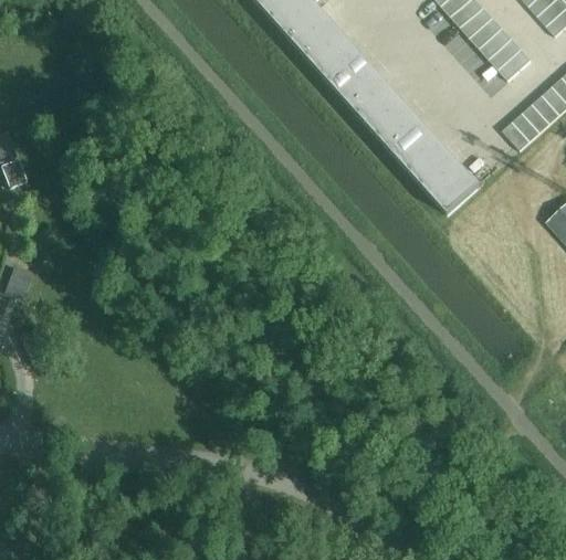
[(261,0),(259,2),(282,29),(315,0),(261,0)]
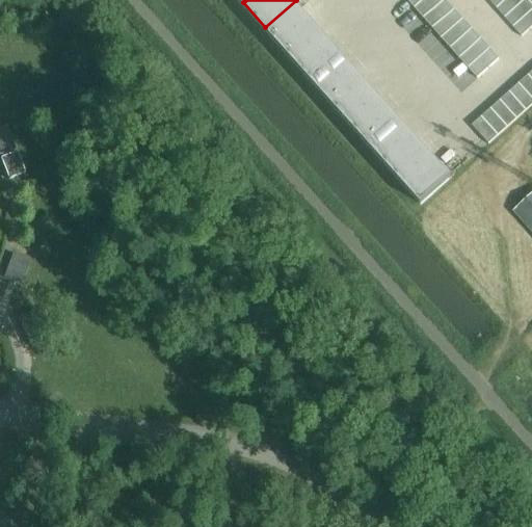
[(296,0),(265,27),(281,45),(312,17),(296,0)]
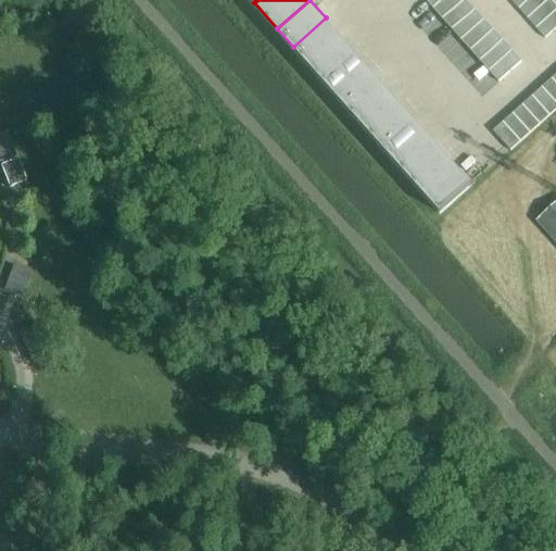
[(438,0),(433,4),(442,15),(458,0),(438,0)]
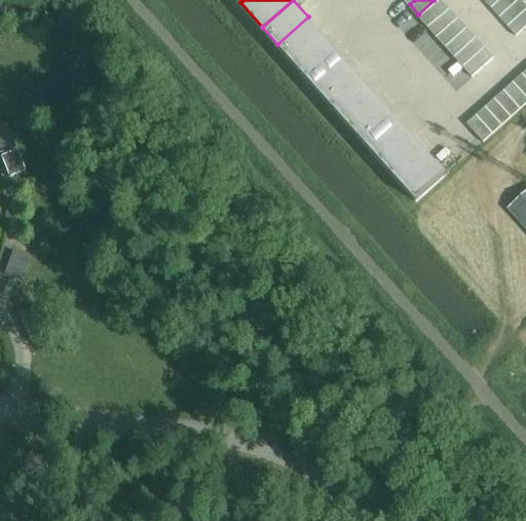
[(434,0),(418,14),(427,24),(449,4),(445,0),(434,0)]
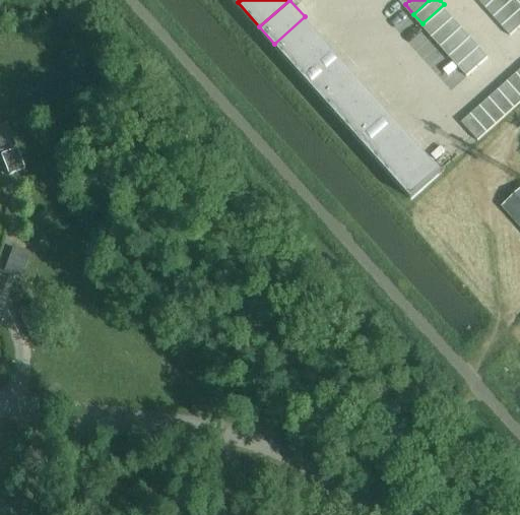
[(489,0),(484,4),(493,13),(507,0),(489,0)]
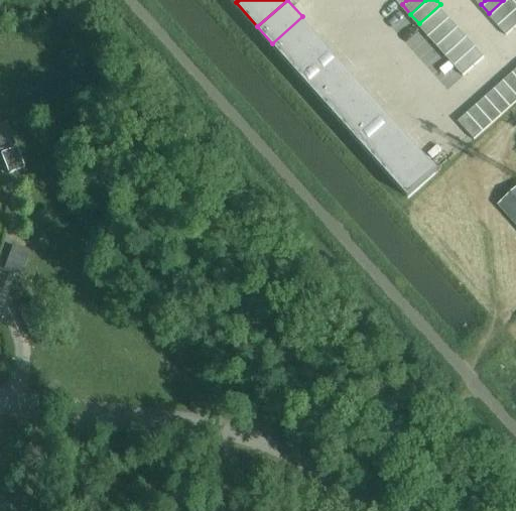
[(503,0),(489,13),(497,22),(515,4),(515,1),(514,0),(503,0)]
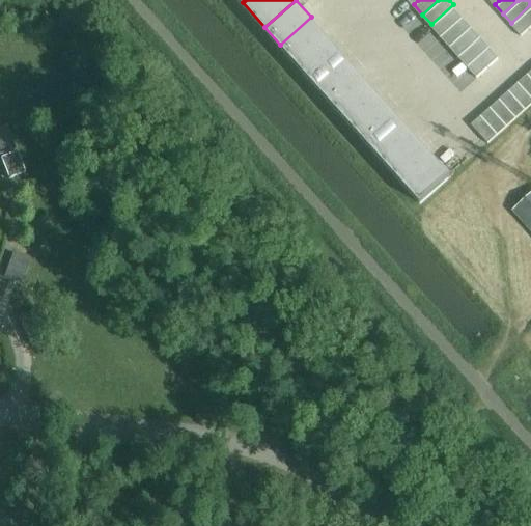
[(453,4),(431,24),(441,34),(462,15),(453,4)]
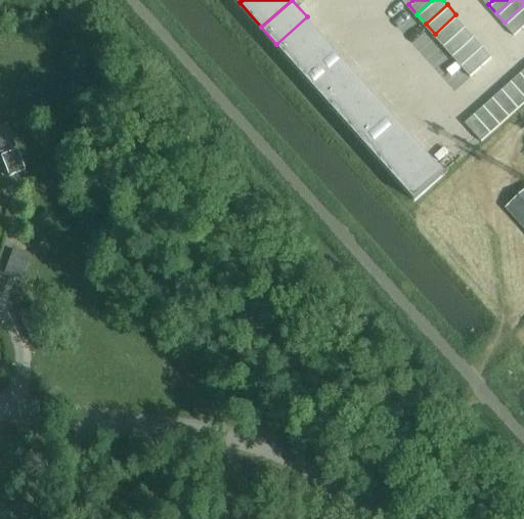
[(523,4),(505,23),(514,32),(523,22),(523,4)]
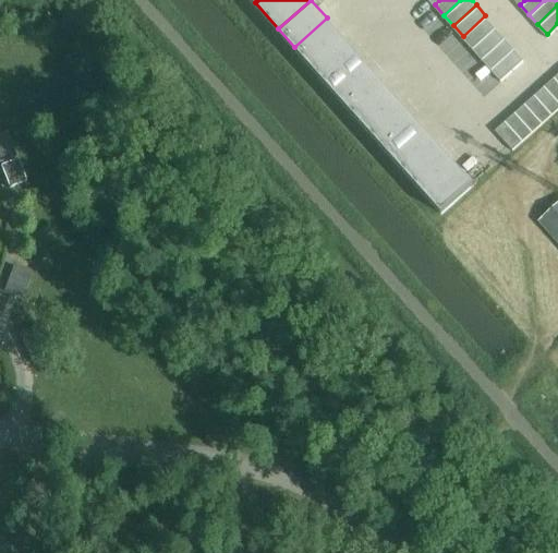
[(485,15),(463,36),(472,46),(495,25),(485,15)]
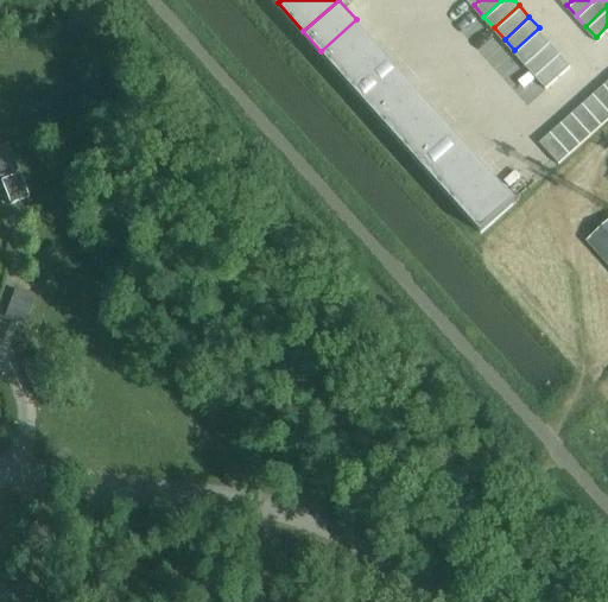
[(356,19),(321,51),(339,71),(374,39),(356,19)]
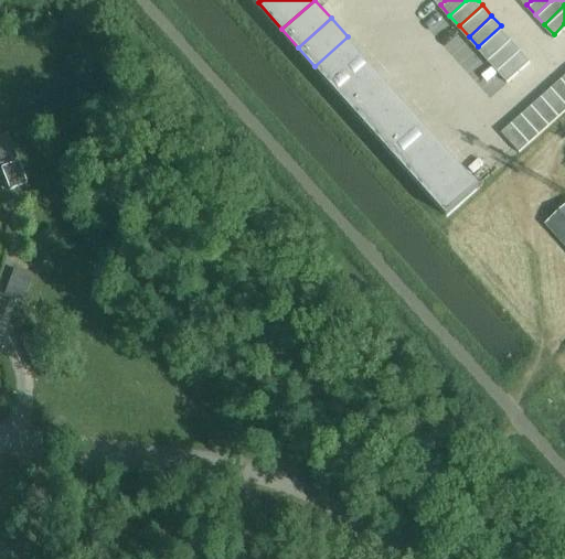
[(501,25),(478,46),(488,57),(511,36),(501,25)]
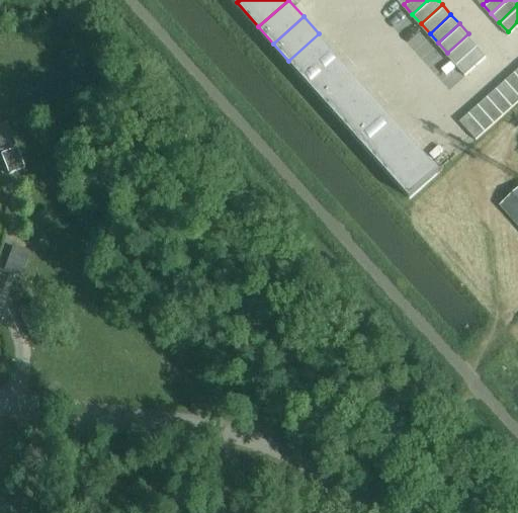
[(319,33),(288,61),(304,77),(334,51),(319,33)]
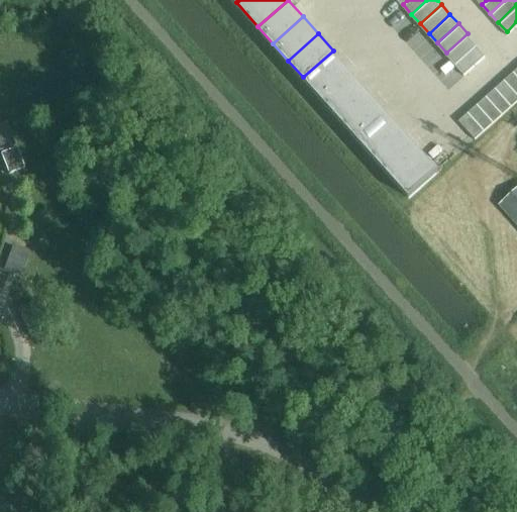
[(468,33),(446,53),(454,62),(476,43),(468,33)]
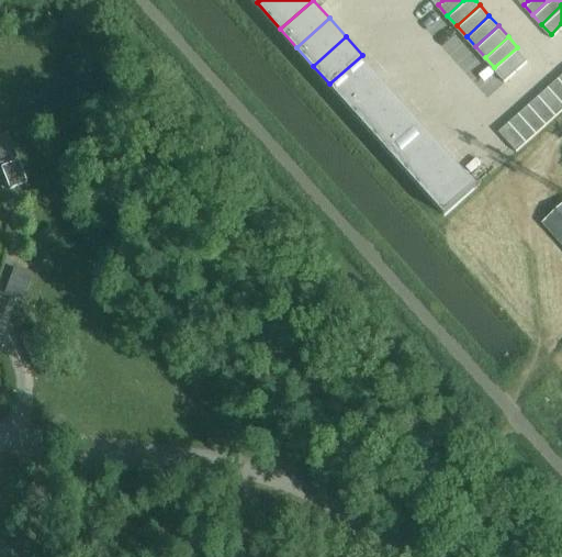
[(517,47),(494,67),(504,78),(527,58),(517,47)]
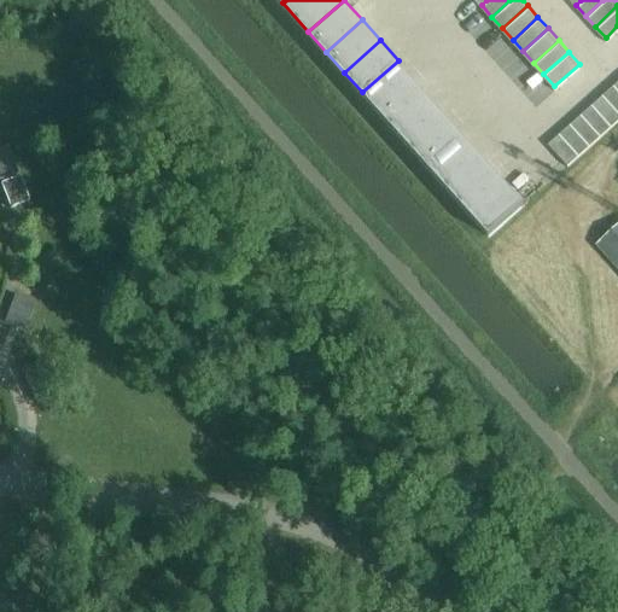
[(398,60),(362,92),(380,112),(415,80),(398,60)]
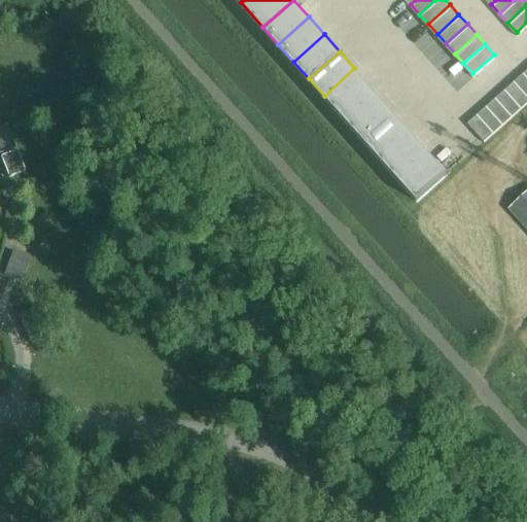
[(354,68),(324,96),(340,112),(371,85),(354,68)]
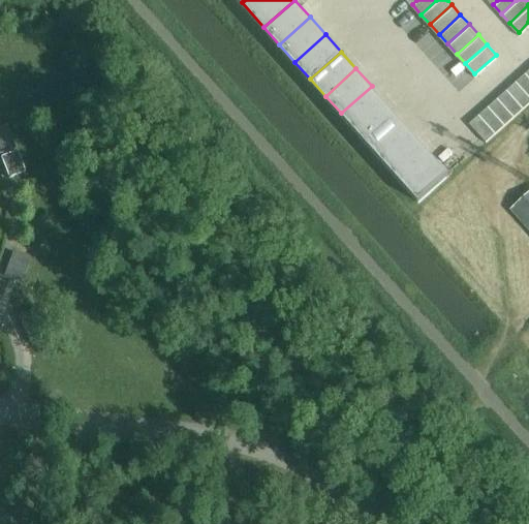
[(528,75),(525,71),(516,80),(528,94),(528,75)]
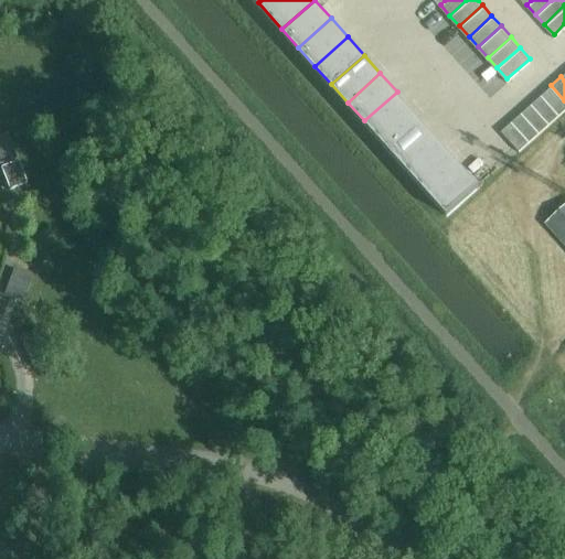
[(564,100),(551,85),(541,94),(558,113),(564,106),(564,100)]
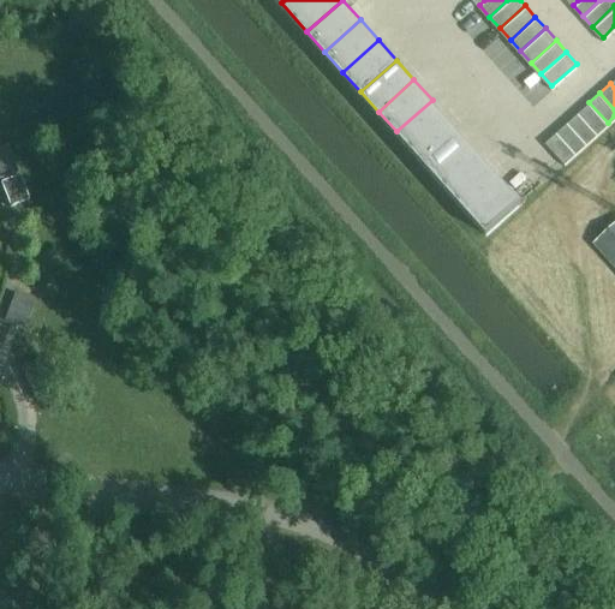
[(433,100),(396,131),(415,151),(449,120),(433,100)]
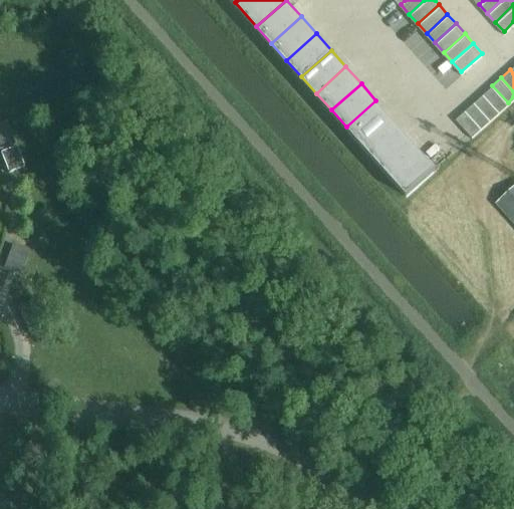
[(492,85),(483,93),(499,110),(508,102),(492,85)]
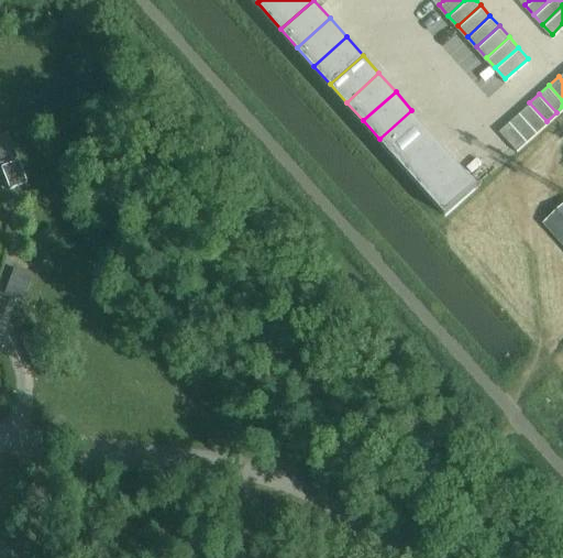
[(529,102),(519,111),(537,130),(547,121),(529,102)]
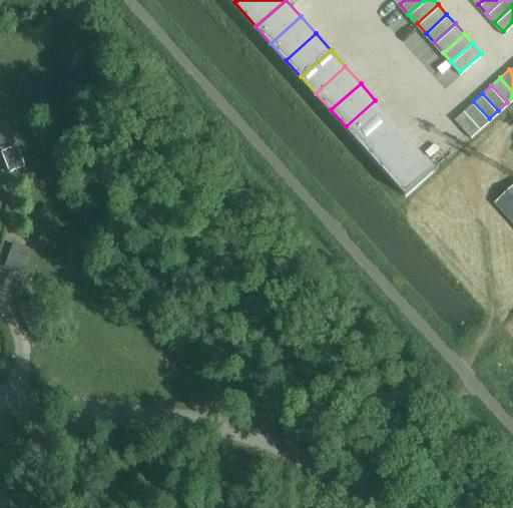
[(375,100),(346,126),(361,143),(390,116),(375,100)]
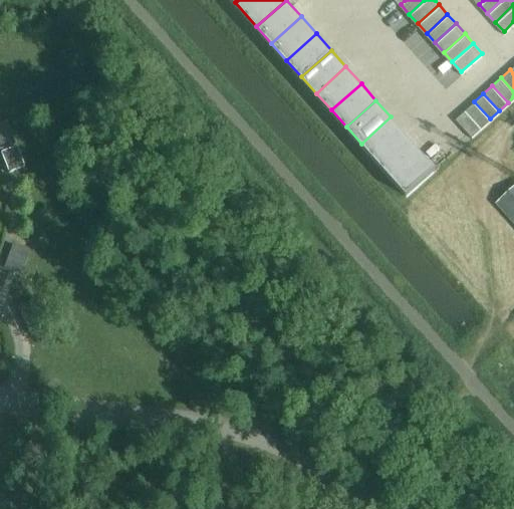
[(474,101),(465,109),(481,126),(490,118),(474,101)]
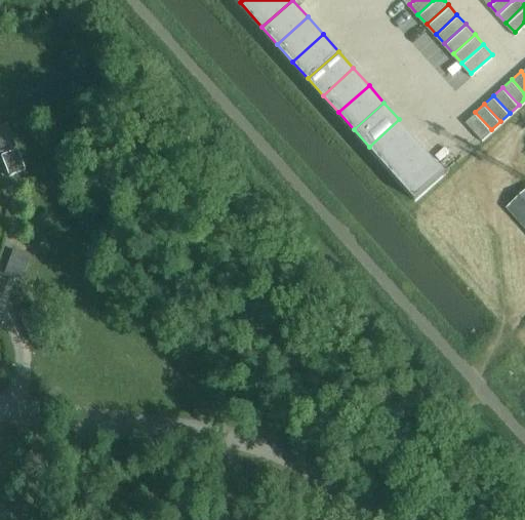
[(475,112),(466,120),(482,138),(491,129),(475,112)]
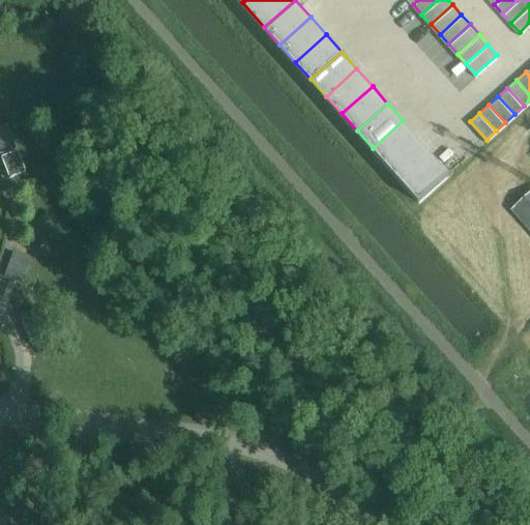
[(403,120),(373,148),(388,166),(418,138),(403,120)]
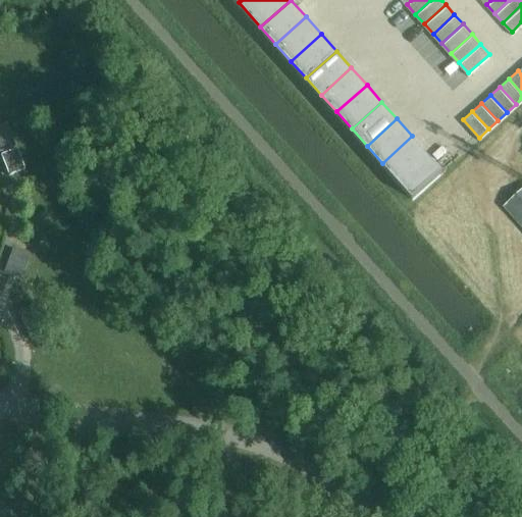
[(6,119),(0,121),(0,148),(15,143),(6,119)]
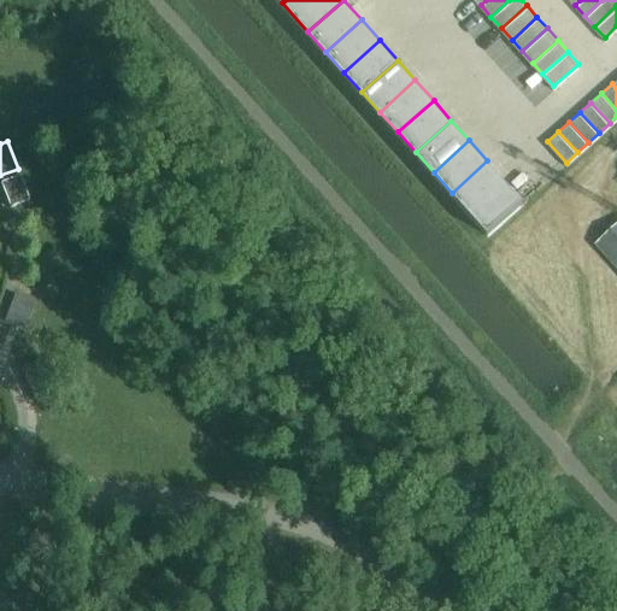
[(487,160),(452,193),(469,212),(471,211),(505,181),(487,160)]
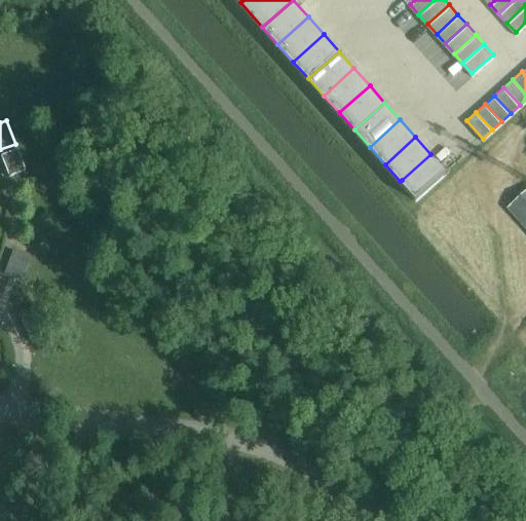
[(16,146),(0,152),(8,174),(25,168),(16,146)]
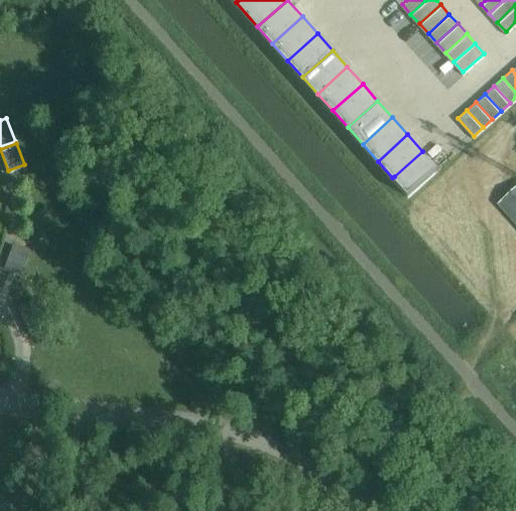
[(394,176),(392,177),(408,195),(437,168),(422,151),(394,176)]
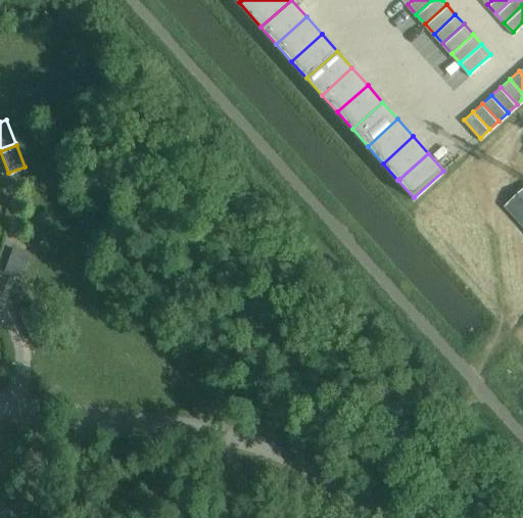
[(522,224),(522,187),(505,203),(522,224)]
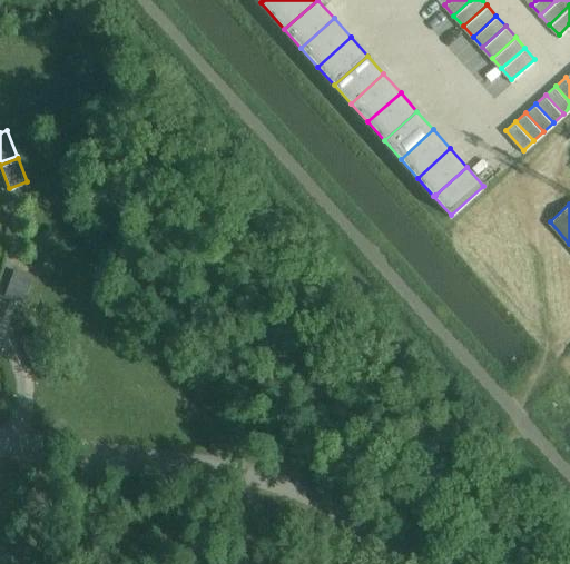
[(13,269),(5,293),(22,298),(30,275),(13,269)]
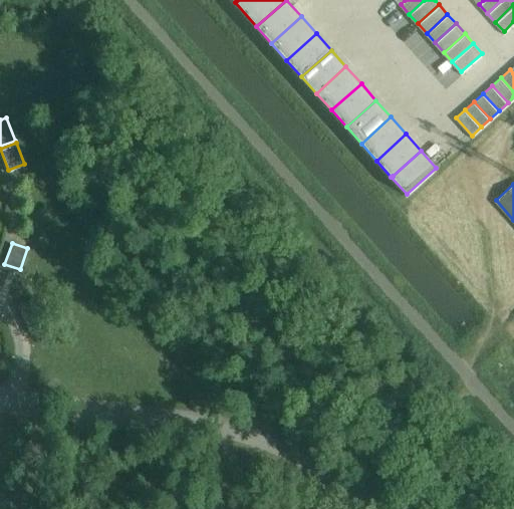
All buildings are outlined.
